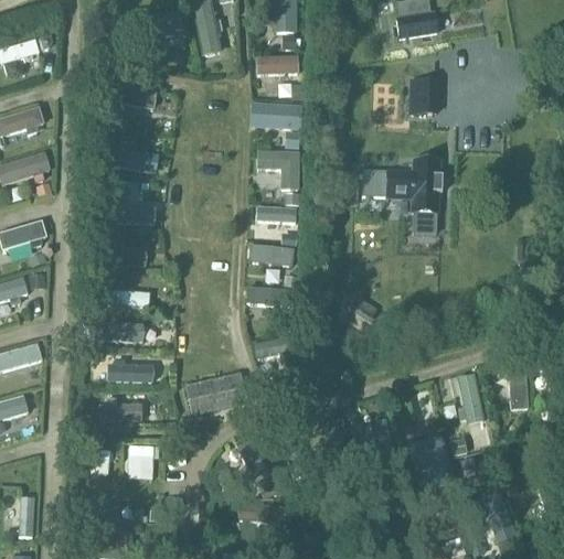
[(274,4),(274,19),(274,30),(295,30),(295,0),(266,0),(266,4),(274,4)]
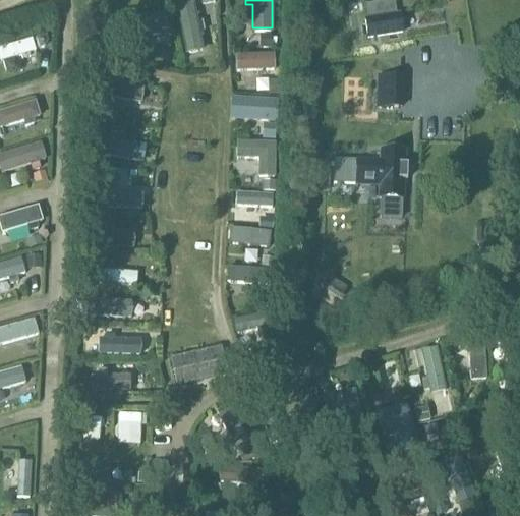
[(368,35),(404,30),(402,8),(396,9),(395,0),(366,0),(368,13),(365,14),(368,35)]
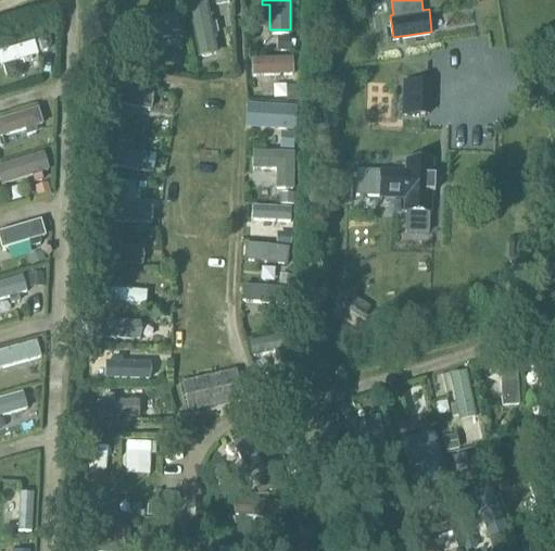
[(207,1),(189,4),(198,51),(216,48),(207,1)]
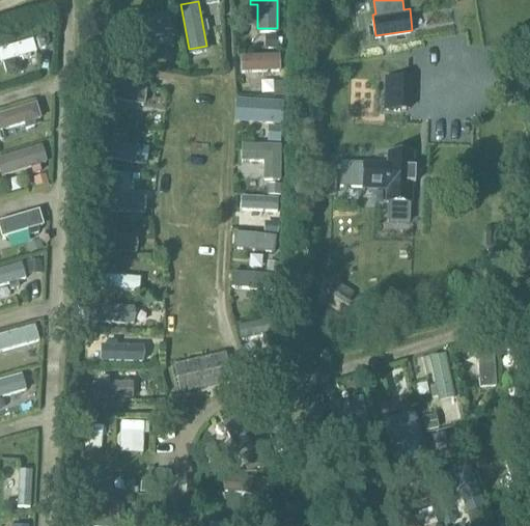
[(167,8),(123,15),(127,31),(170,26),(167,8)]
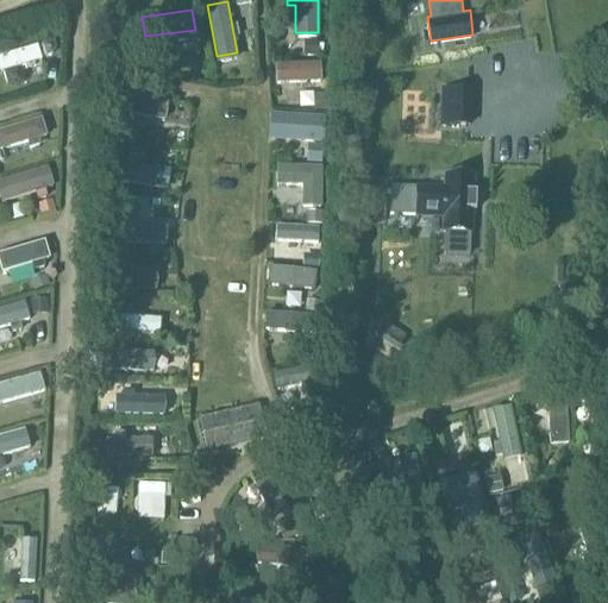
[(0,33),(0,50),(44,39),(41,24),(0,33)]
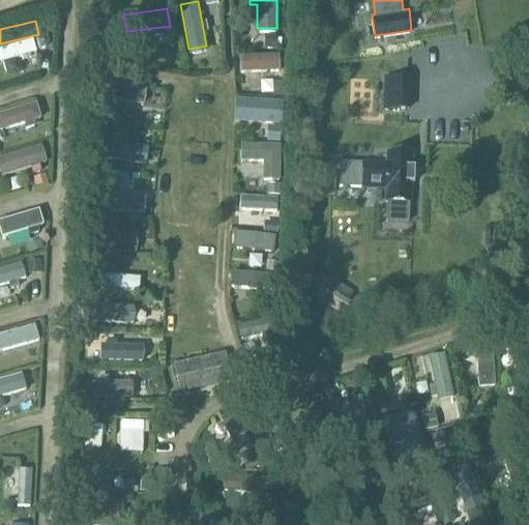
[(31,38),(0,47),(0,59),(35,50),(31,38)]
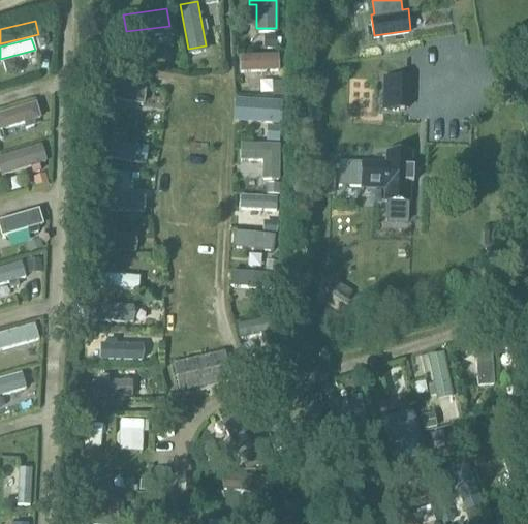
[(279,52),(240,53),(241,68),(279,66),(279,52)]
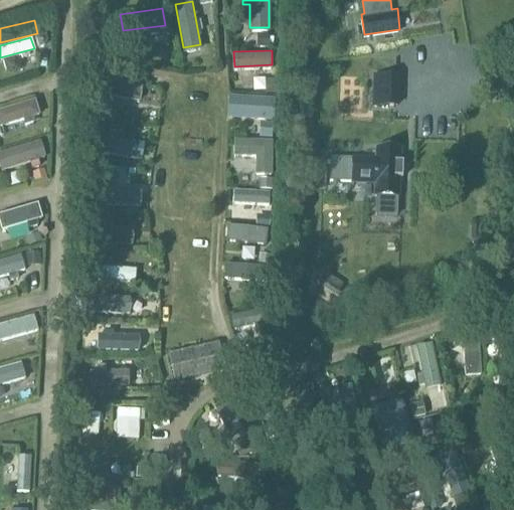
[(397,71),(375,71),(374,102),(396,102),(397,71)]
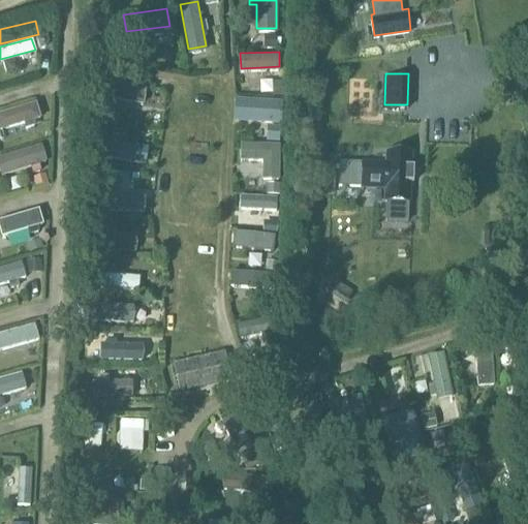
[(105,78),(102,95),(143,102),(146,85),(105,78)]
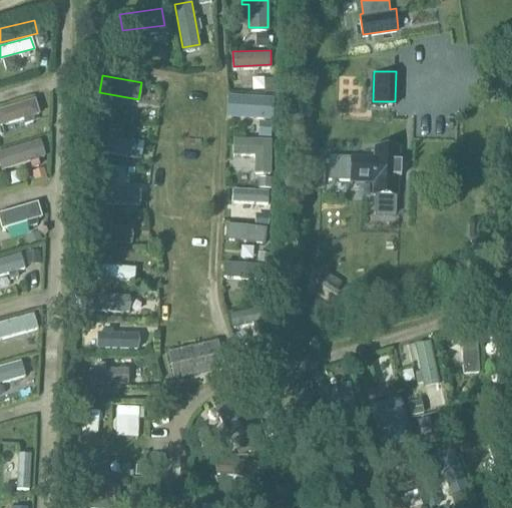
[(229,92),(228,112),(274,114),(275,94),(229,92)]
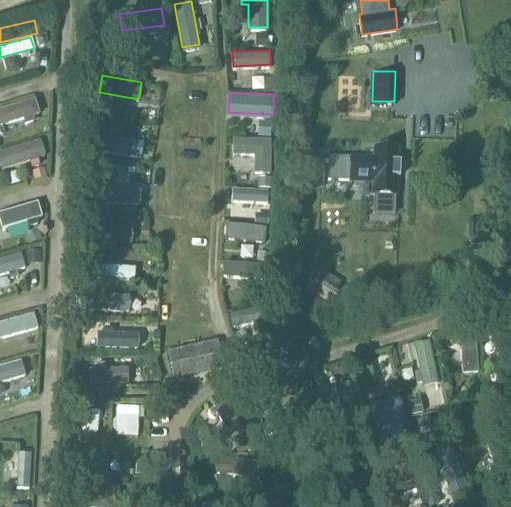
[(33,96),(0,106),(0,122),(38,111),(33,96)]
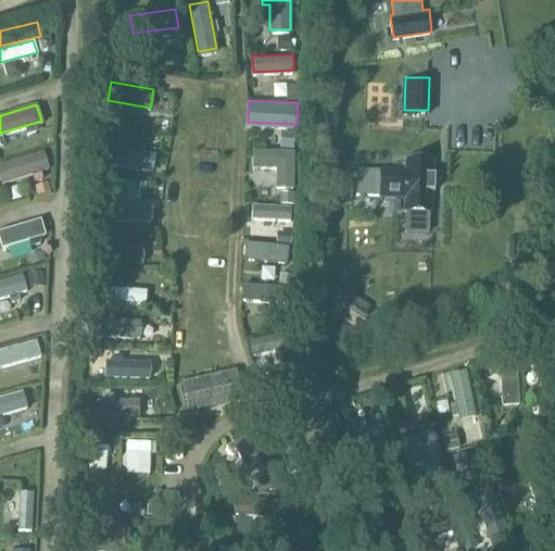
[(110,145),(106,161),(152,168),(155,152),(110,145)]
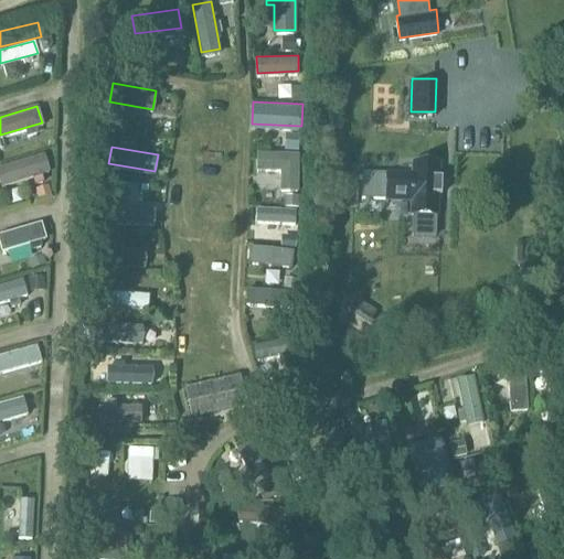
[(299,151),(257,150),(257,168),(280,169),(280,187),(298,189),(299,151)]
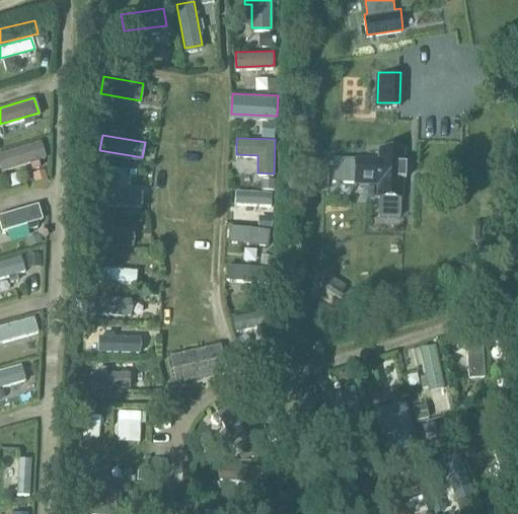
[(40,139),(0,151),(0,167),(0,169),(45,156),(40,139)]
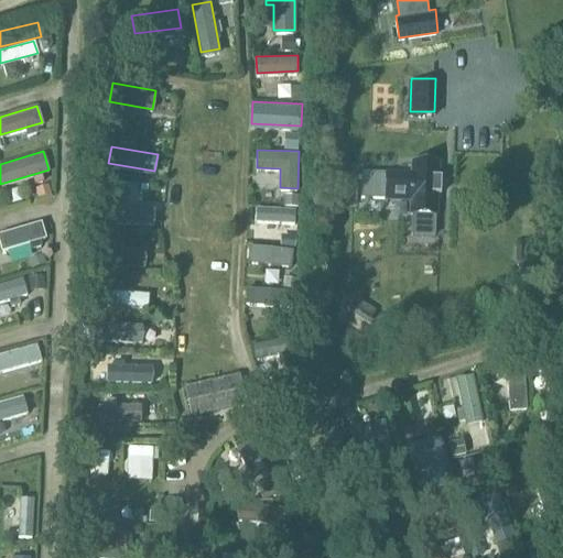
[(367,190),(367,205),(385,205),(386,192),(388,192),(414,193),(414,206),(412,206),(411,231),(434,232),(435,214),(437,214),(437,207),(440,156),(415,155),(414,170),(389,168),(368,167),(367,190)]
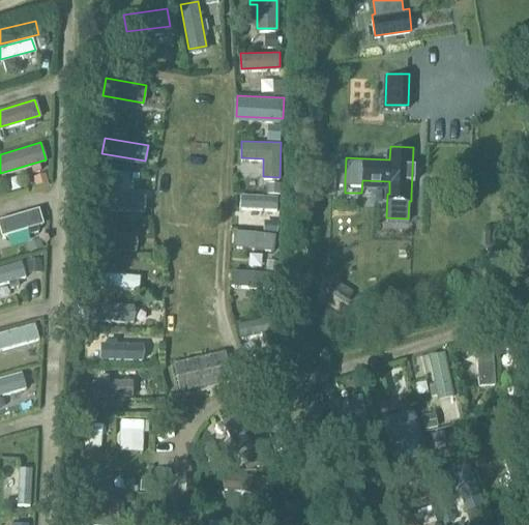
[(252,161),(238,159),(237,173),(252,174),(252,161)]
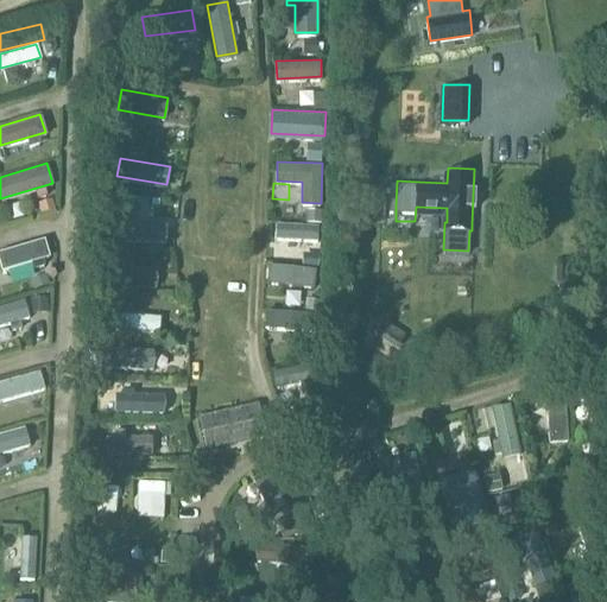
[(152,208),(155,192),(114,184),(111,200),(152,208)]
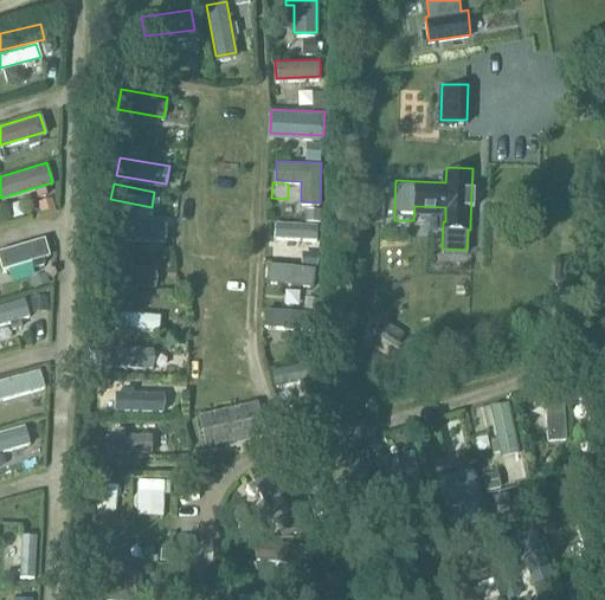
[(166,221),(114,219),(113,237),(165,240),(166,221)]
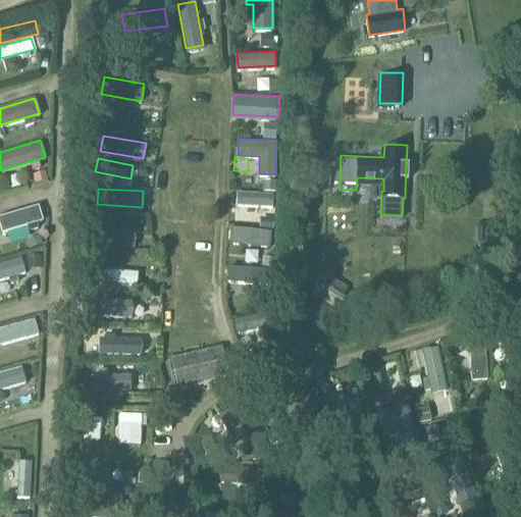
[(273,193),(238,191),(237,205),(273,206),(273,193)]
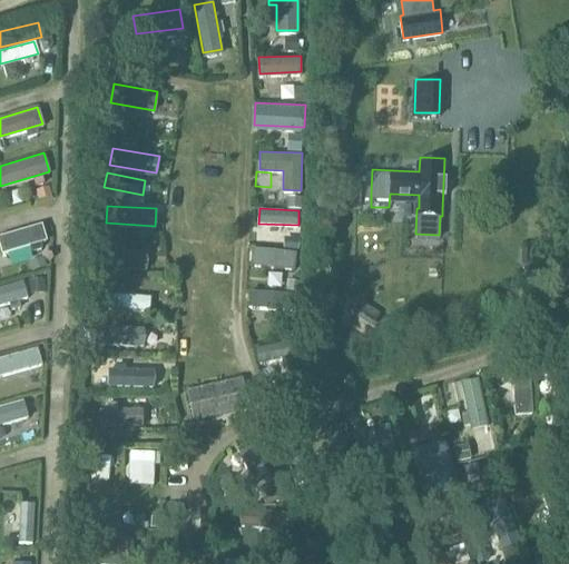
[(40,223),(0,234),(0,248),(1,251),(46,239),(40,223)]
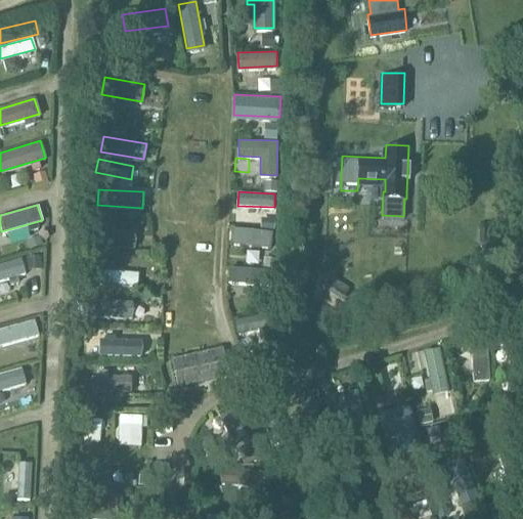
[(100,229),(126,228),(126,215),(100,216),(100,229)]
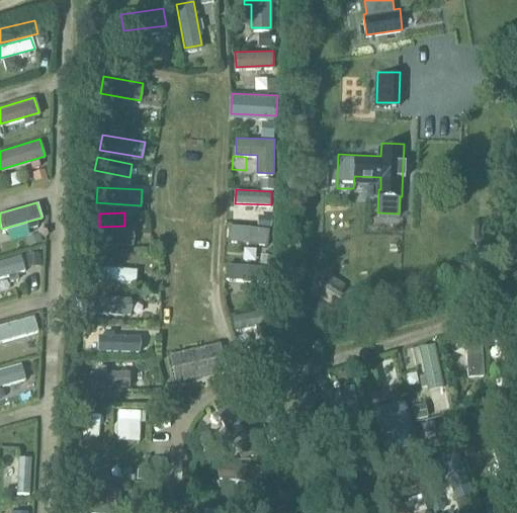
[(229,224),(227,240),(267,244),(269,228),(229,224)]
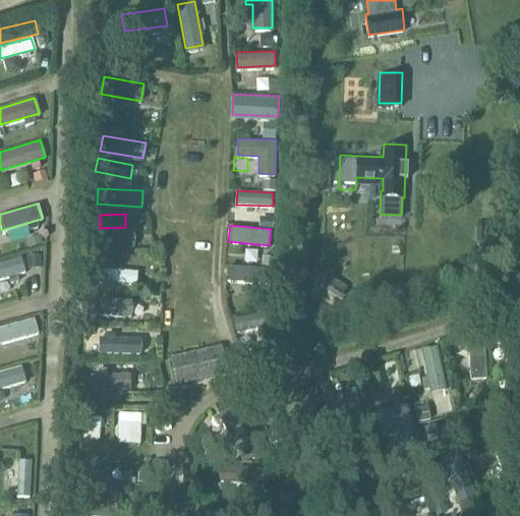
[(94,231),(94,243),(95,243),(132,244),(132,229),(94,228),(94,231)]
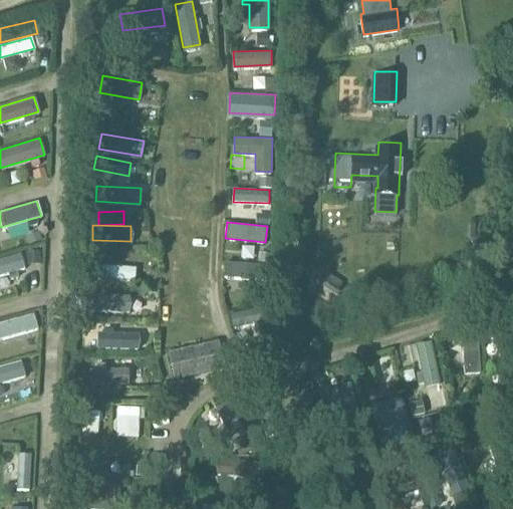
[(0,256),(20,251),(16,237),(0,242),(0,256)]
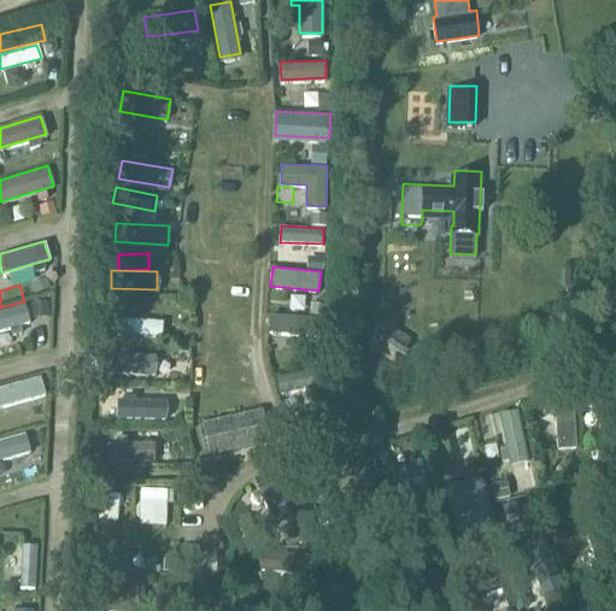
[(24,303),(0,309),(0,329),(30,319),(24,303)]
